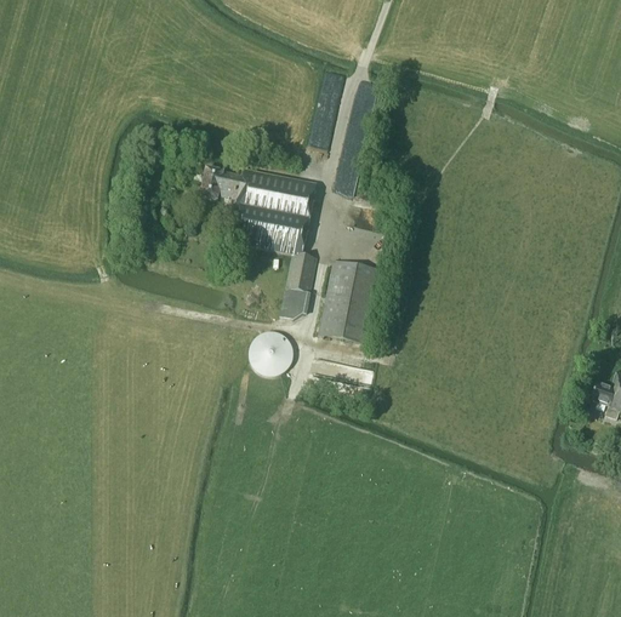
[(329,153),(347,78),(328,73),(309,148),(329,153)]
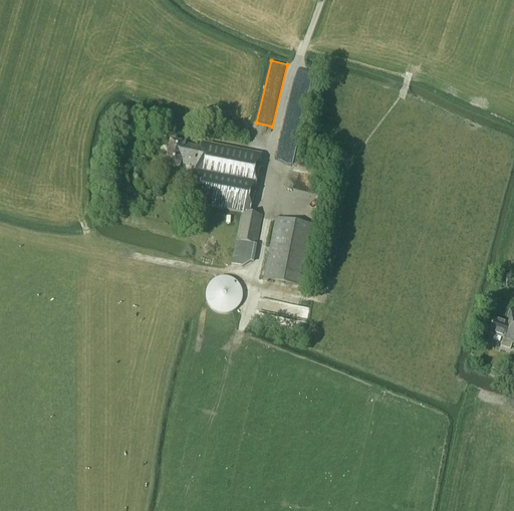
[(301,65),(299,83),(311,84),(313,67),(301,65)]
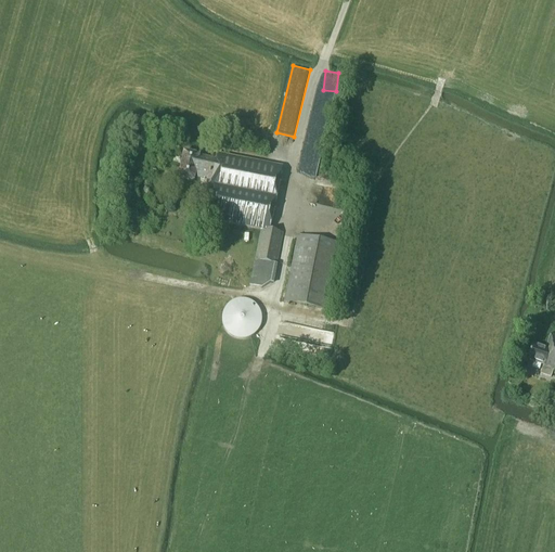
[(276,262),(283,230),(270,228),(283,167),(218,153),(217,157),(208,155),(183,150),(178,176),(193,178),(194,175),(211,178),(204,215),(261,227),(249,283),(261,285),(270,281),(273,281),(276,262)]
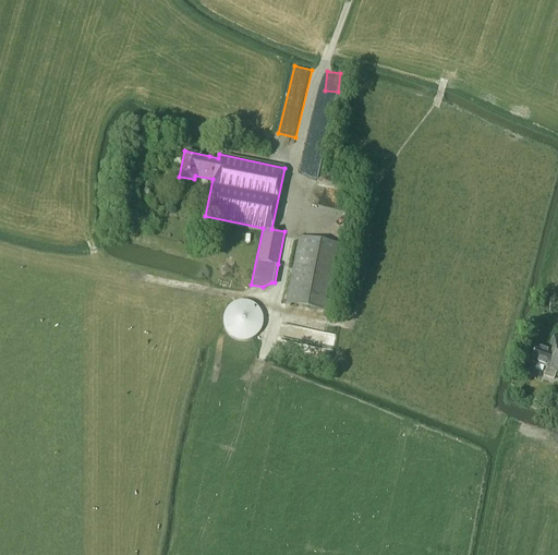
[(343,241),(299,232),(286,300),(330,309),(343,241)]
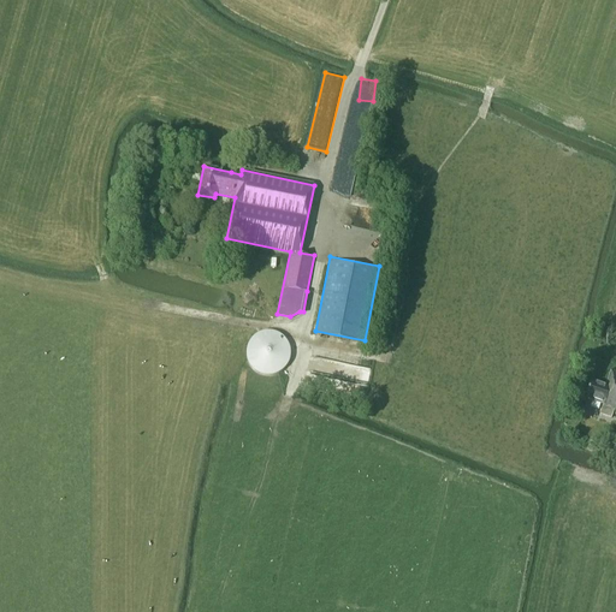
[(289,357),(290,351),(290,345),(286,339),(283,334),(277,331),(271,328),(265,328),(259,331),(254,334),(249,339),(247,345),(246,351),(247,357),(249,363),(254,368),(259,372),(265,373),(271,373),(277,372),(283,368),(286,363),(289,357)]
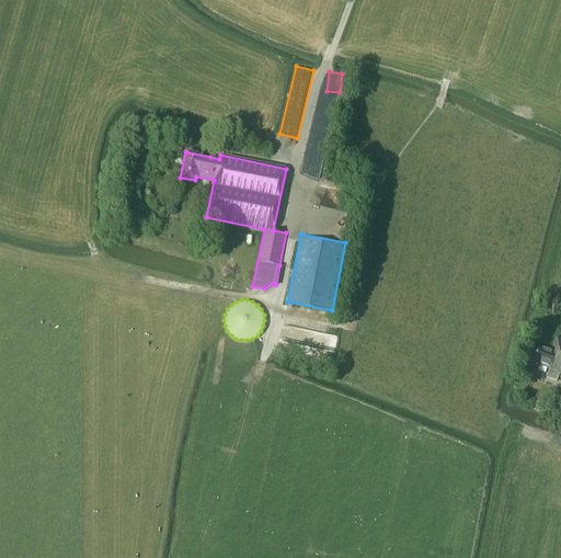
[(327,331),(325,341),(338,343),(340,332),(327,331)]
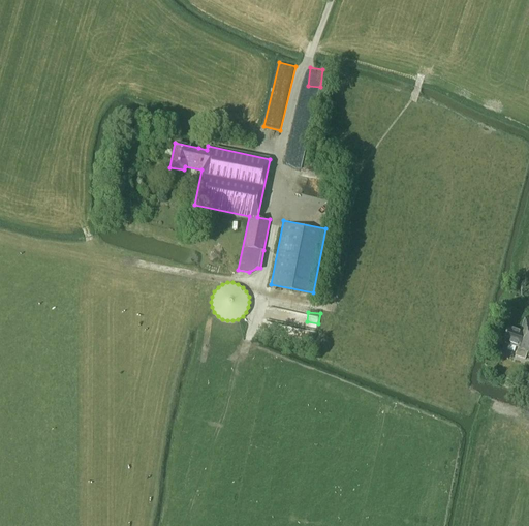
[(528,353),(528,316),(525,315),(520,331),(509,327),(505,340),(520,344),(517,353),(526,356),(526,353),(528,353)]
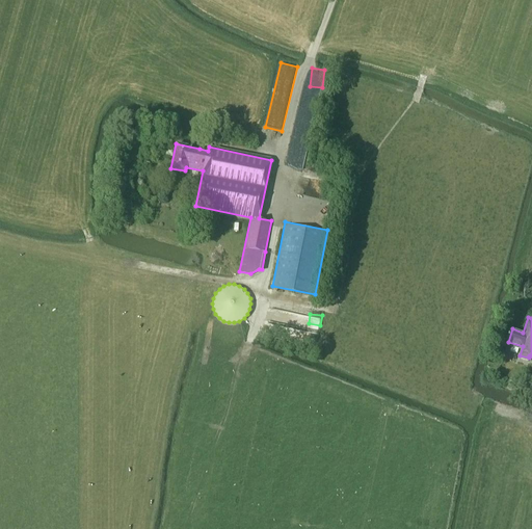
[(293,339),(318,340),(318,328),(293,327),(293,339)]
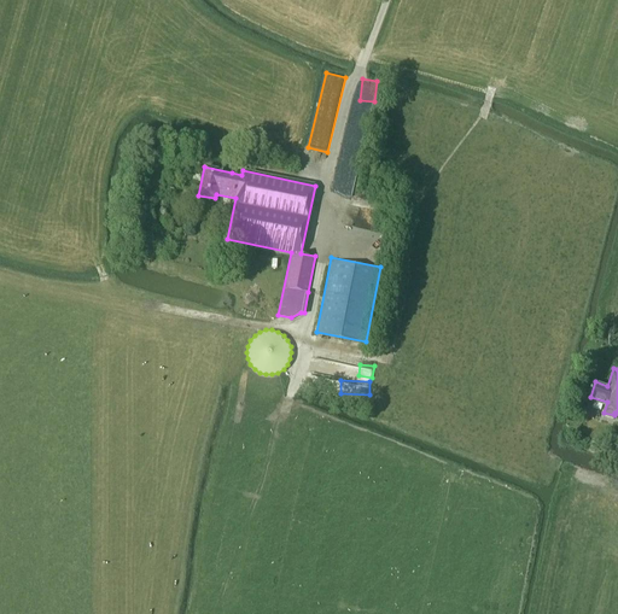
All buildings are outlined.
